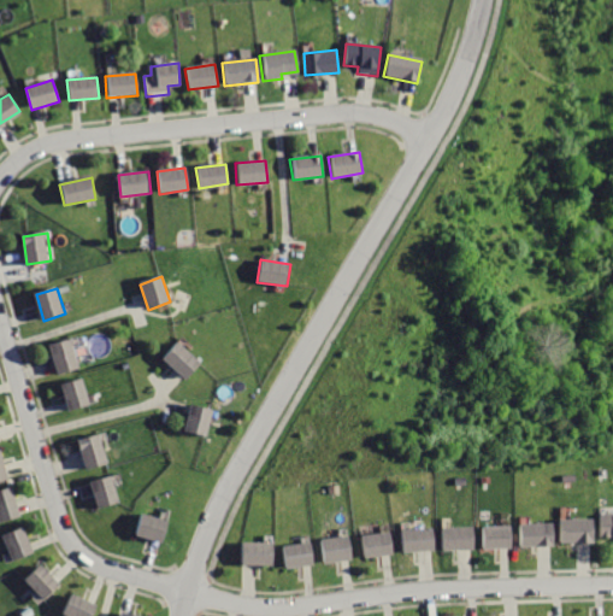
[(49,345),(59,375),(80,368),(71,338),(49,345)]
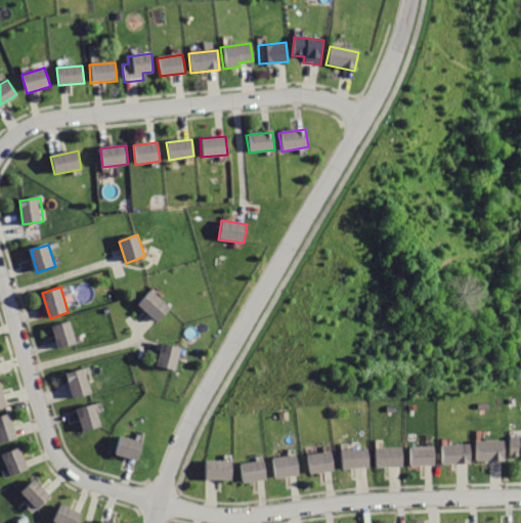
[(150,290),(138,305),(154,317),(159,322),(172,307),(150,290)]
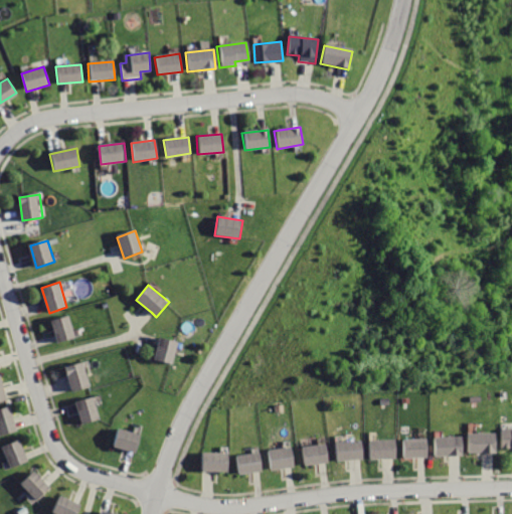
[(52,320),(59,342),(77,337),(70,314),(52,320)]
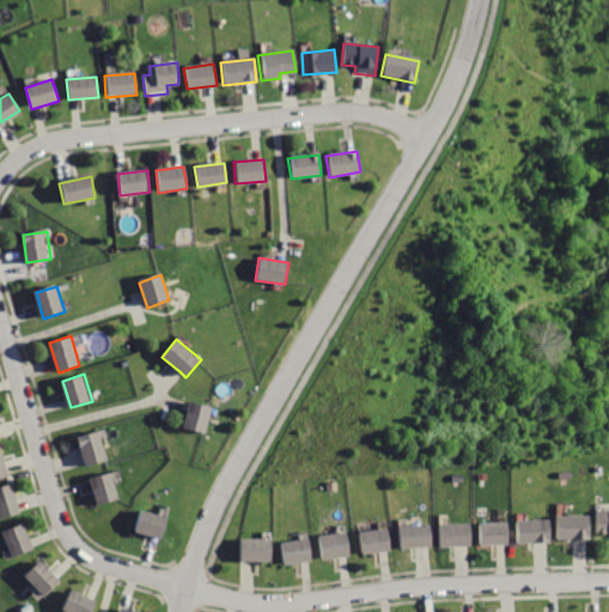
[(190,403),(189,407),(183,430),(205,436),(213,408),(190,403)]
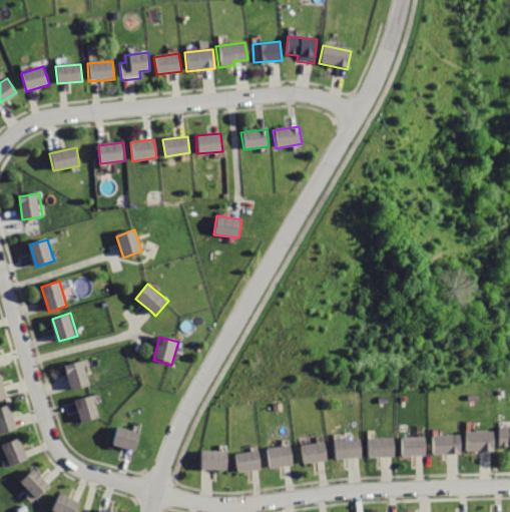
[(63,368),(71,391),(90,384),(82,362),(63,368)]
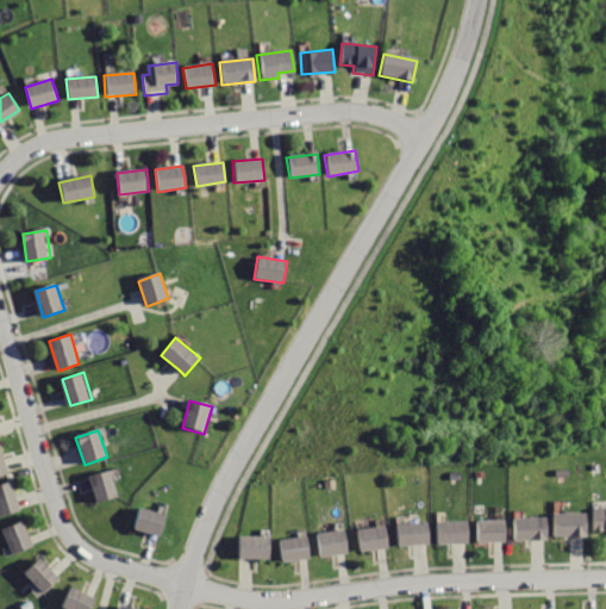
[(0,474),(10,472),(1,445),(0,445),(0,474)]
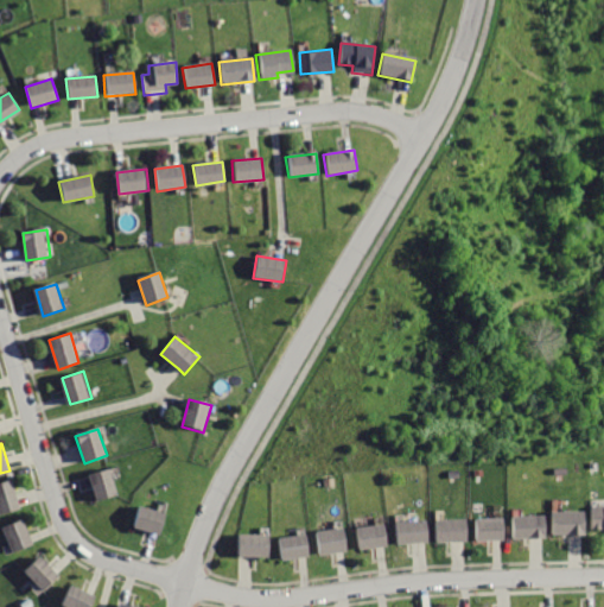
[(89,474),(97,500),(120,493),(112,468),(89,474)]
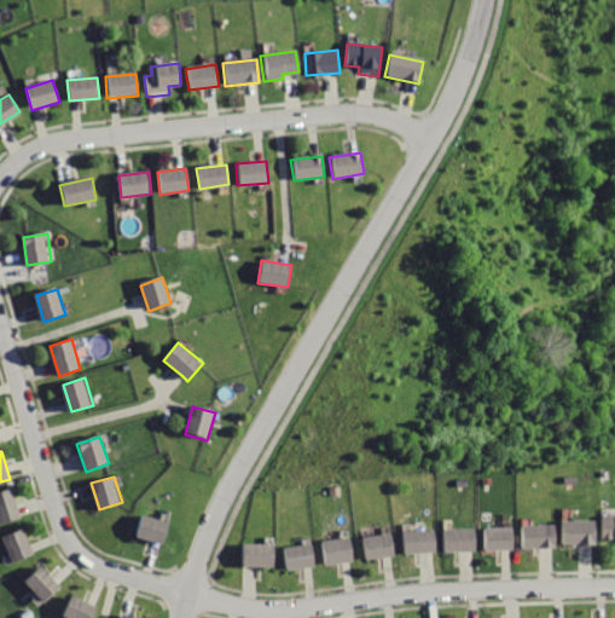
[(0,524),(22,518),(13,490),(0,492),(0,524)]
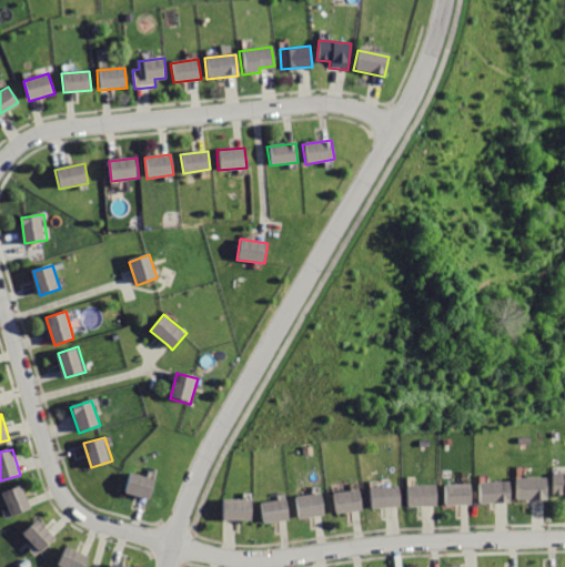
[(129,472),(123,493),(151,499),(157,479),(129,472)]
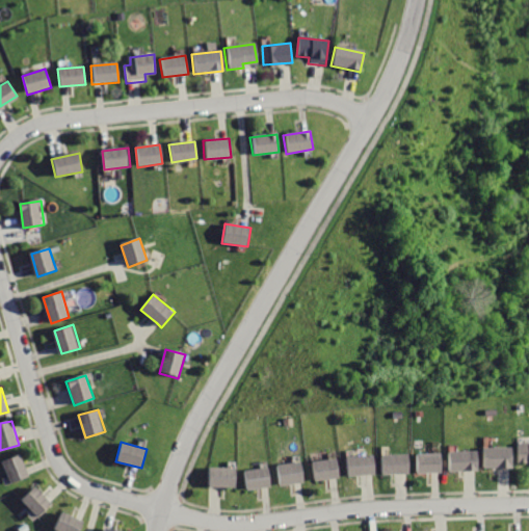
[(528,446),(518,447),(519,463),(528,463),(528,446)]
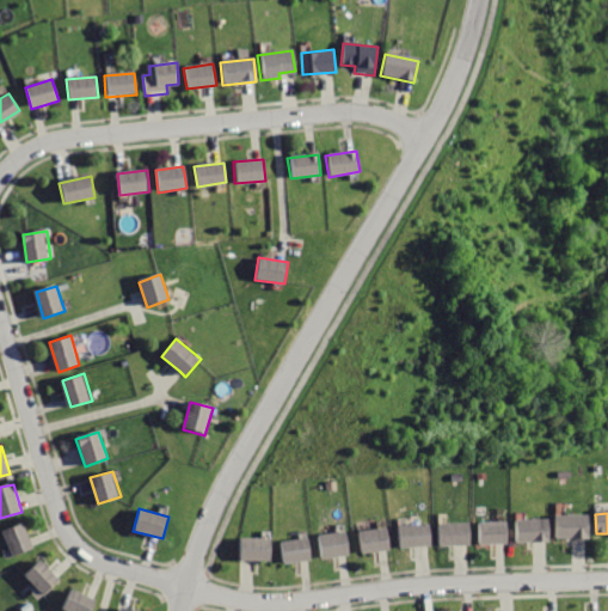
[(554,517),(554,538),(588,538),(587,515),(554,517)]
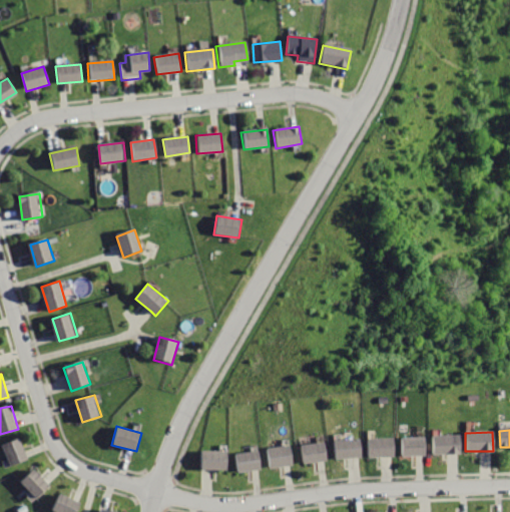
[(431,437),(432,454),(461,454),(460,436),(431,437)]
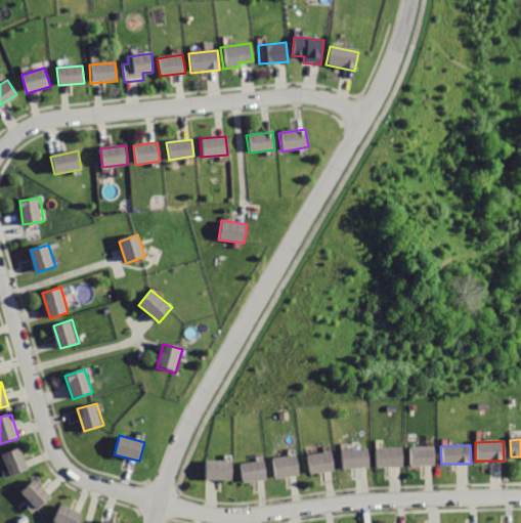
[(4,454),(11,476),(30,469),(22,447),(4,454)]
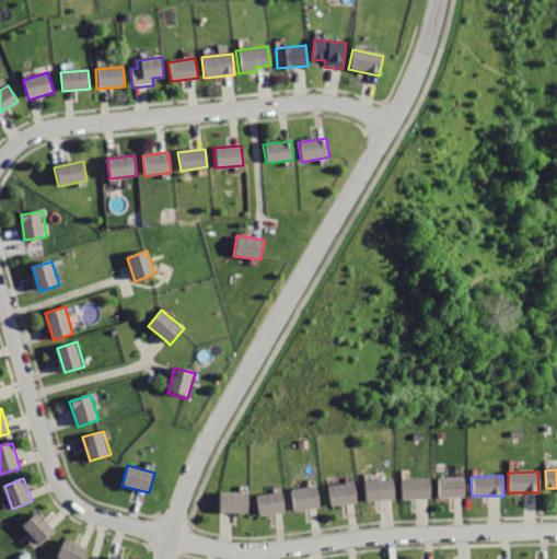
[(438,479),(438,498),(466,498),(465,478),(438,479)]
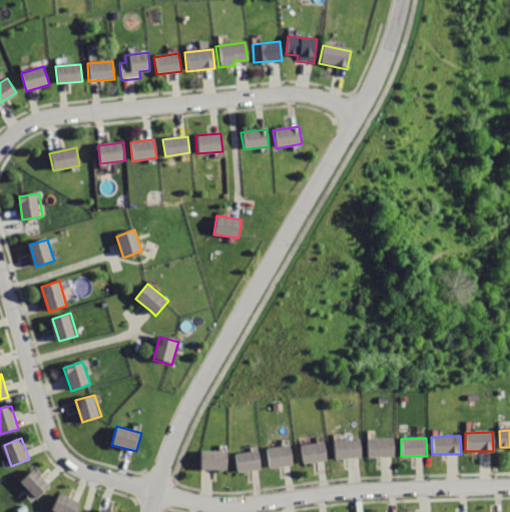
[(368,441),(368,458),(395,456),(394,440),(368,441)]
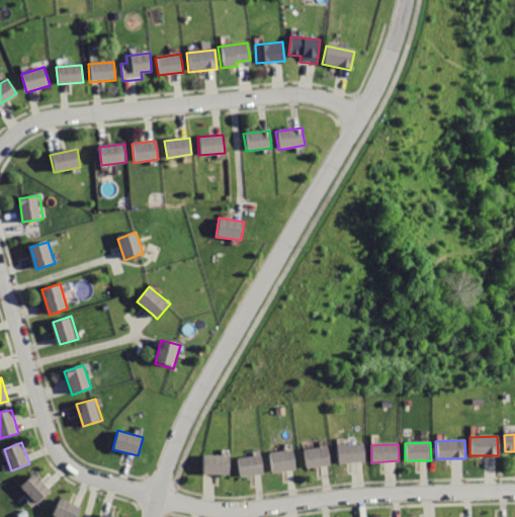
[(337,447),(338,463),(367,461),(366,445),(337,447)]
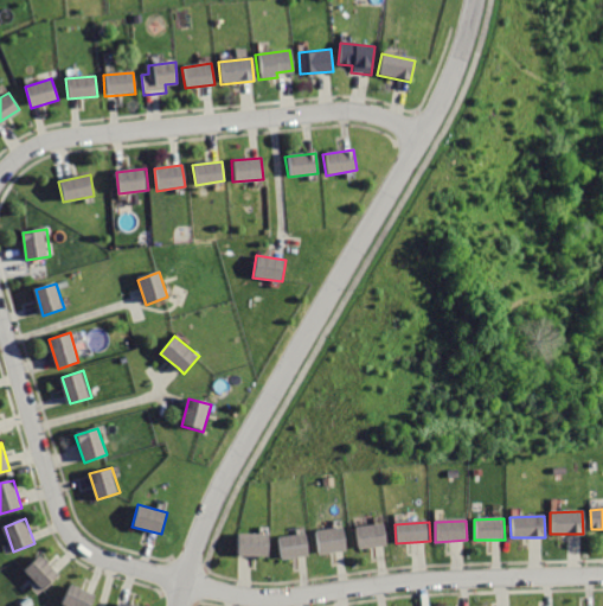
[(355,529),(359,549),(389,544),(386,524),(355,529)]
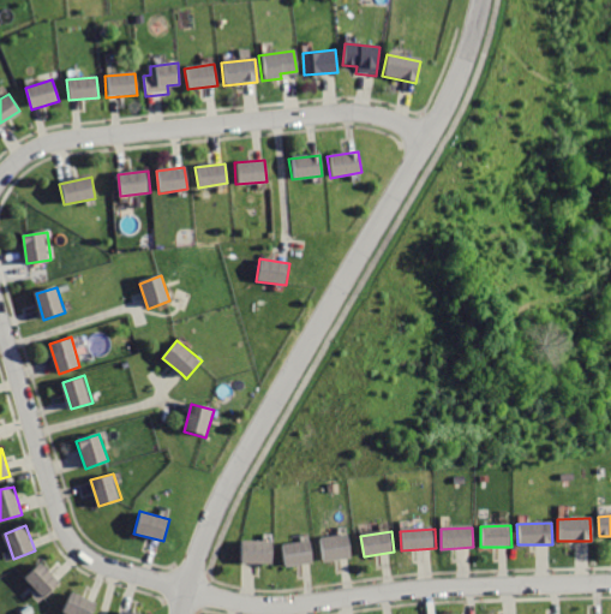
[(318,541),(322,562),(353,556),(349,536),(318,541)]
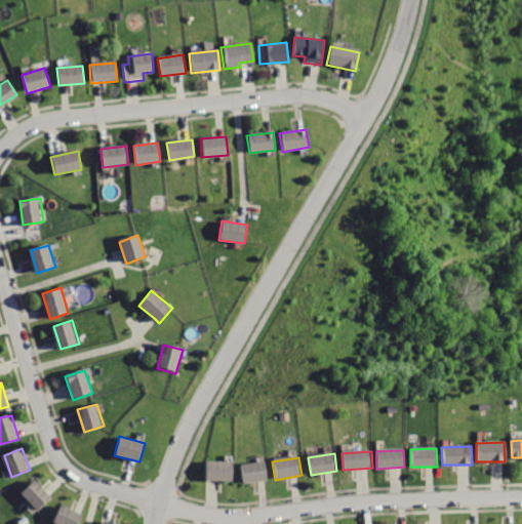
[(206,462),(206,481),(234,481),(234,462),(206,462)]
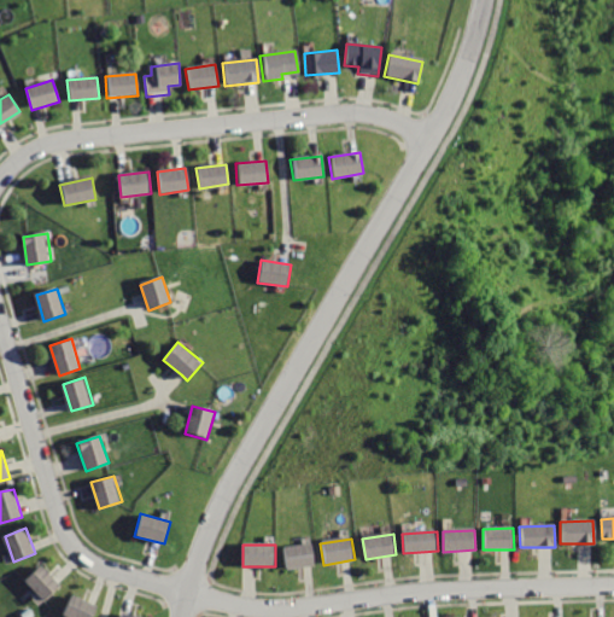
[(284,549),(286,571),(316,568),(314,545),(284,549)]
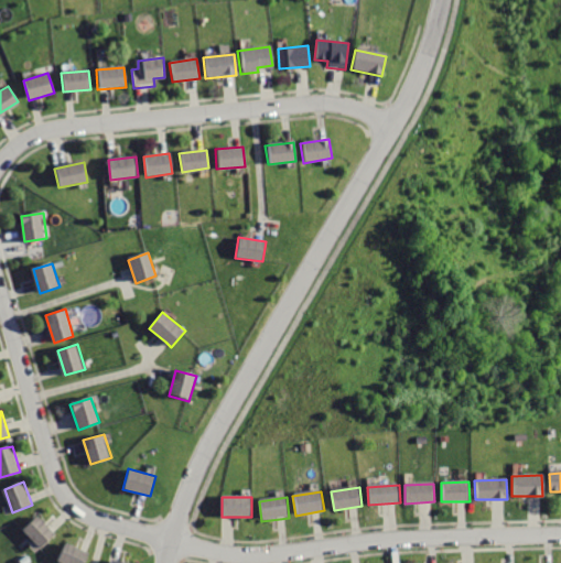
[(38,517),(22,531),(40,549),(54,534),(38,517)]
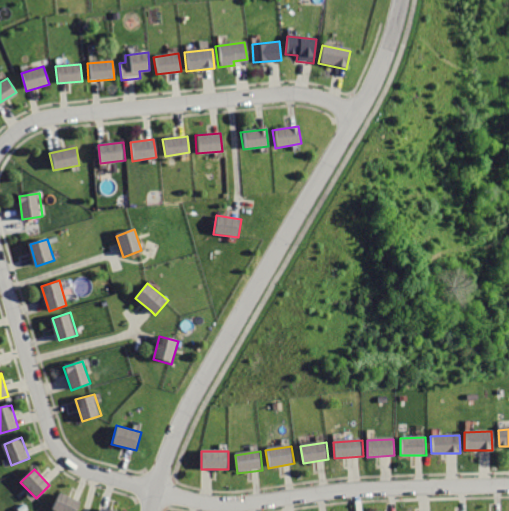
[(58,494),(52,510),(76,510),(80,502),(58,494)]
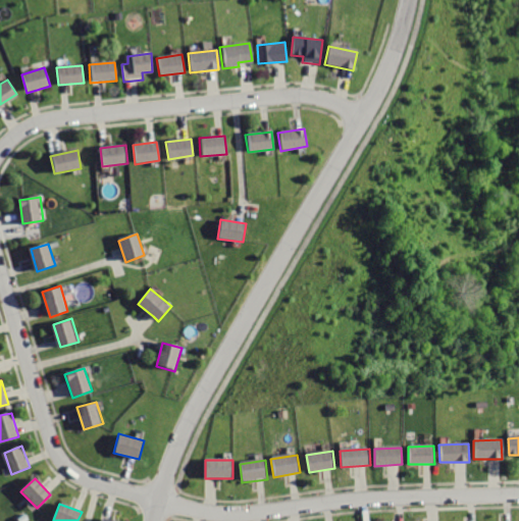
All buildings are outlined.
